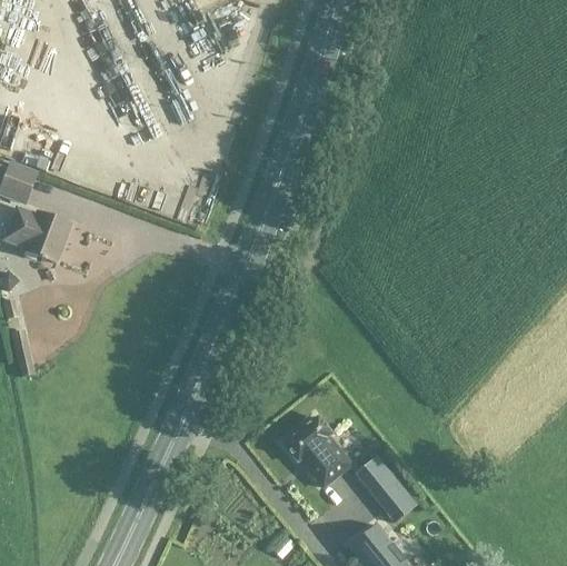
[(27,202),(38,174),(11,164),(9,169),(0,166),(0,191),(0,192),(27,202)]
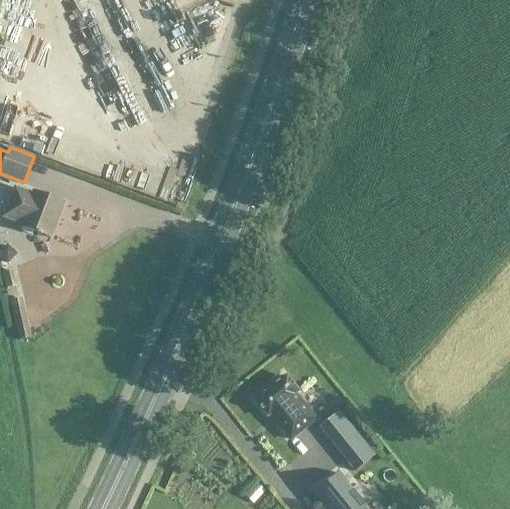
[(22,224),(52,236),(65,201),(35,190),(34,193),(17,186),(6,214),(23,221),(22,224)]
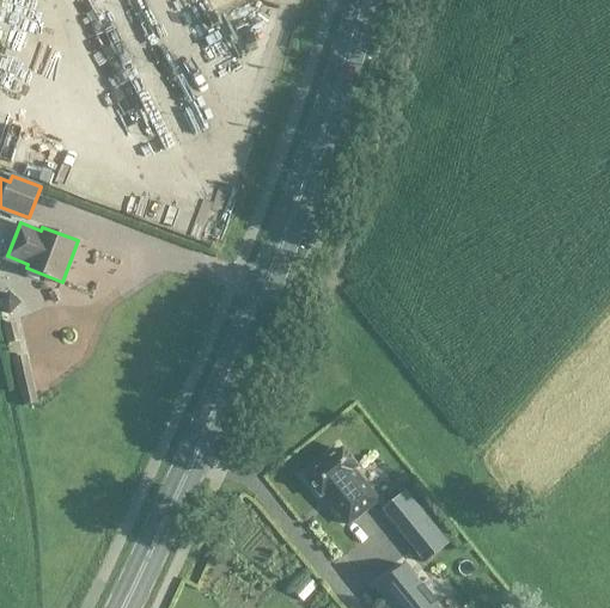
[(11,311),(18,304),(18,298),(11,290),(1,300),(11,311)]
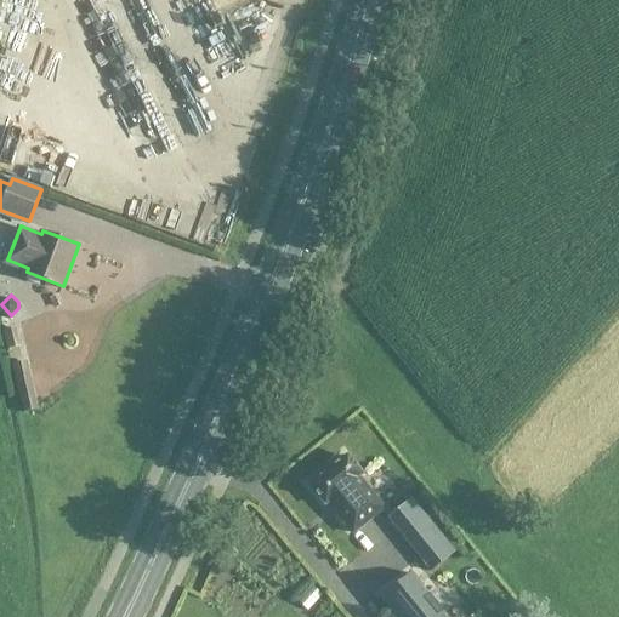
[(28,360),(17,363),(28,410),(39,407),(28,360)]
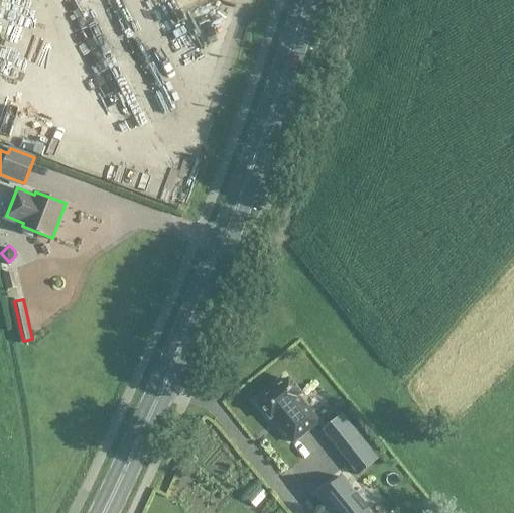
[(271,418),(274,416),(295,441),(319,420),(299,395),(302,393),(289,377),(258,402),(271,418)]
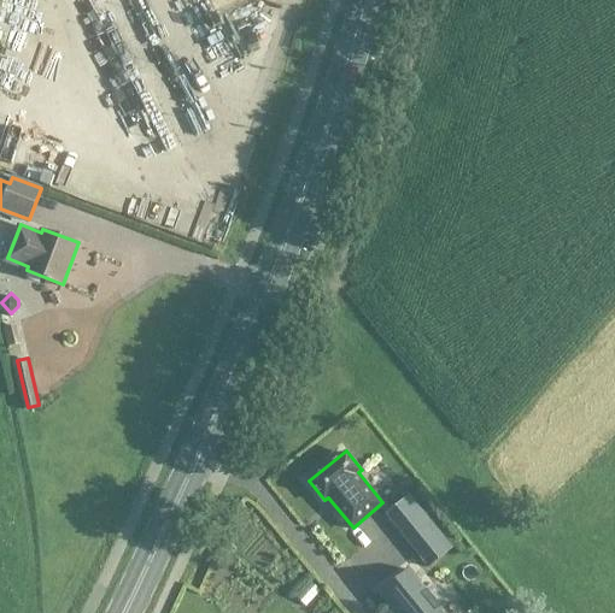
[(454,547),(411,494),(388,513),(431,565),(454,547)]
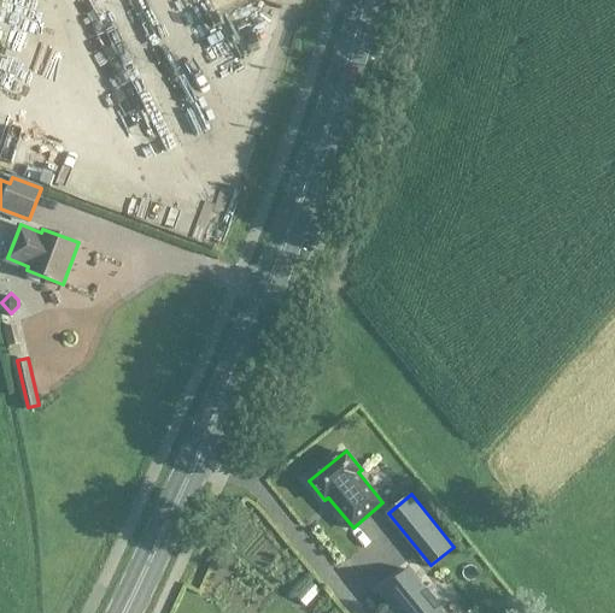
[(447,612),(410,567),(409,569),(411,571),(382,595),(380,593),(379,593),(394,612),(447,612)]
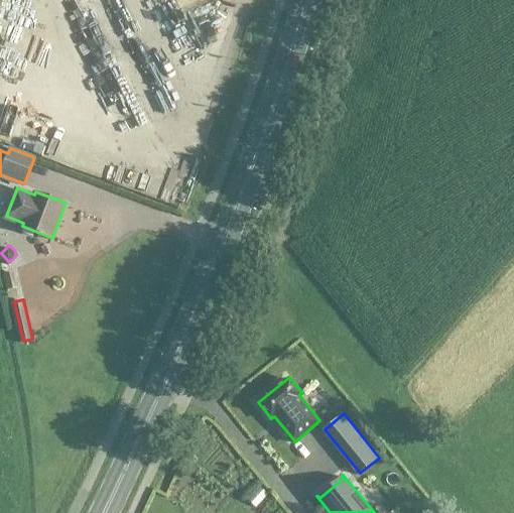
[(243,487),(252,503),(268,494),(259,478),(243,487)]
